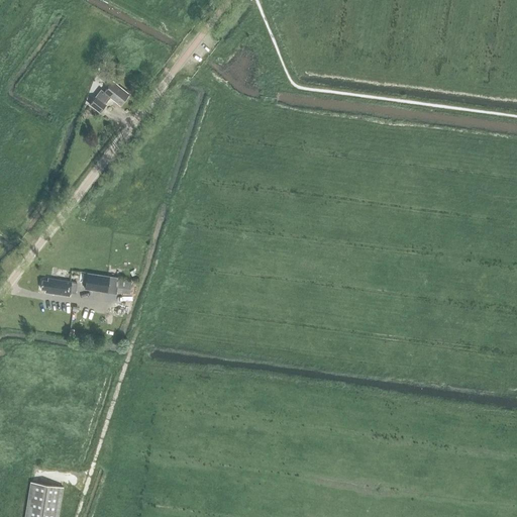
[(97,77),(105,83),(111,76),(103,69),(97,77)]
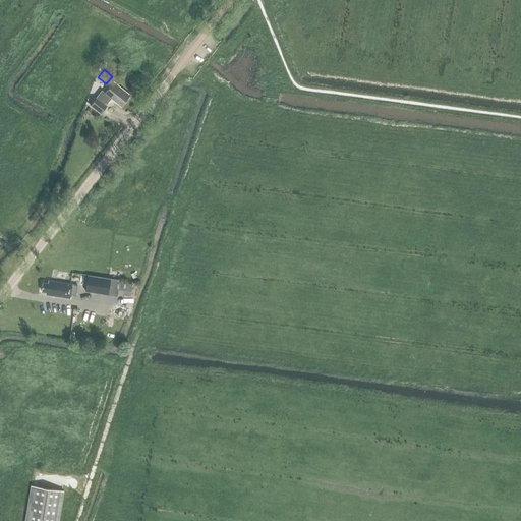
[(107,106),(106,105),(111,99),(120,106),(129,95),(113,82),(105,93),(102,91),(90,106),(100,114),(107,106)]
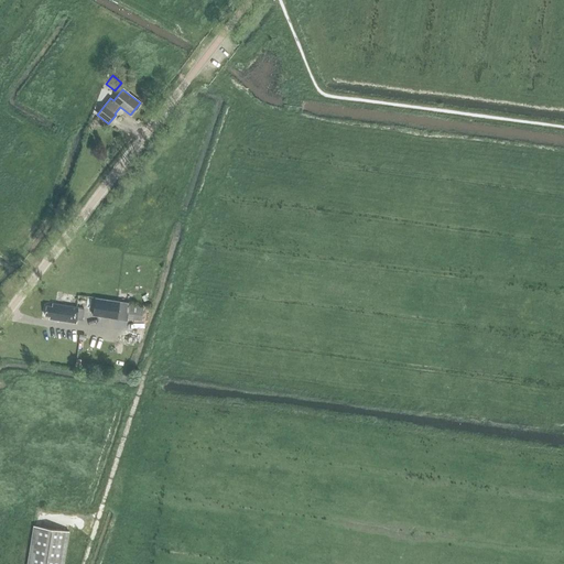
[(91,316),(117,320),(119,301),(95,297),(91,316)]
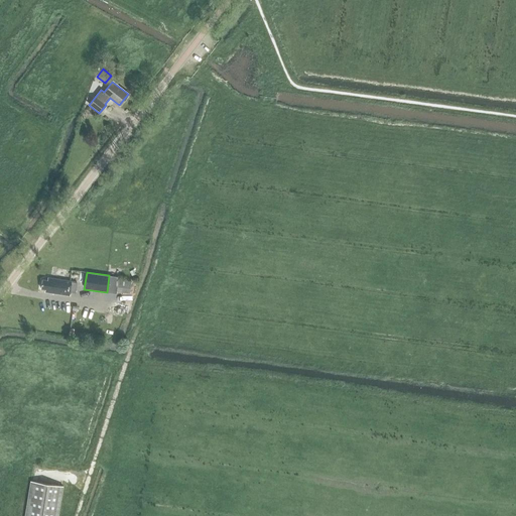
[(70,295),(71,290),(75,291),(76,284),(72,283),(72,281),(47,278),(47,281),(41,280),(40,288),(45,289),(44,292),(70,295)]
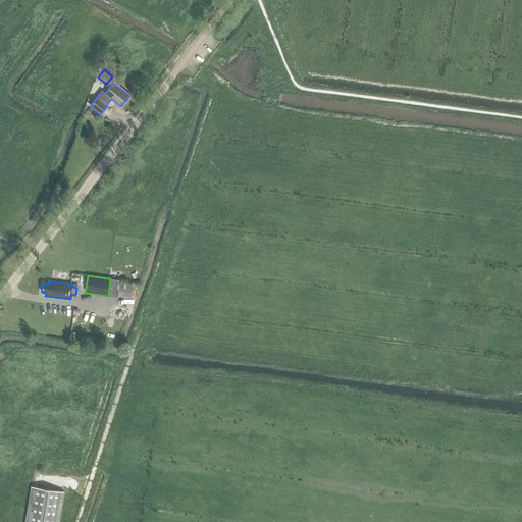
[(133,284),(119,282),(117,295),(131,297),(133,284)]
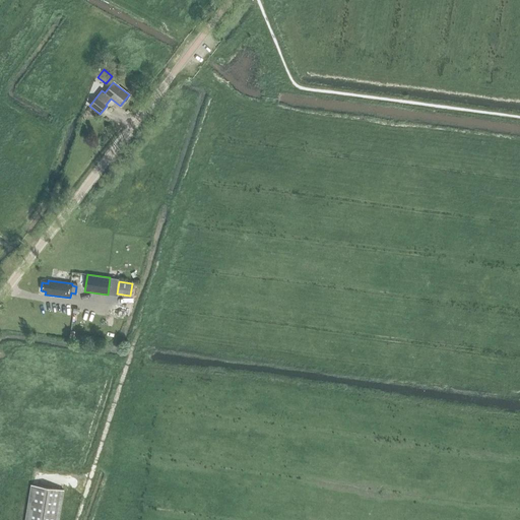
[(57,519),(63,490),(30,484),(24,519),(57,519)]
